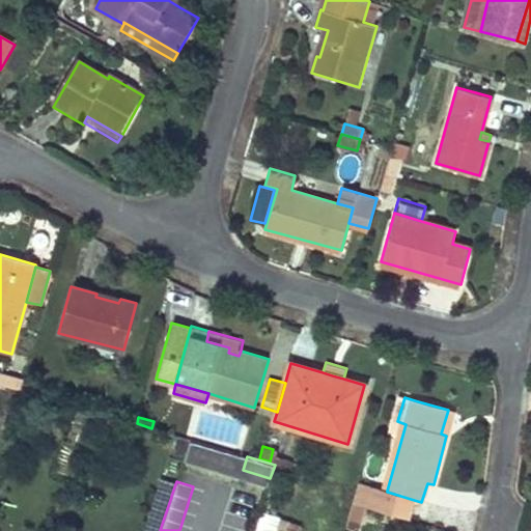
[(374,487),(359,482),(357,488),(353,502),(369,507),(374,487)]
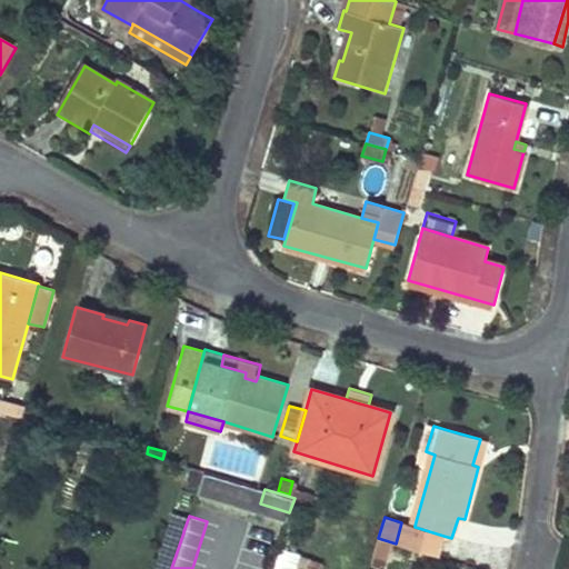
[(415,527),(415,526),(401,522),(396,543),(406,546),(438,556),(443,536),(415,527)]
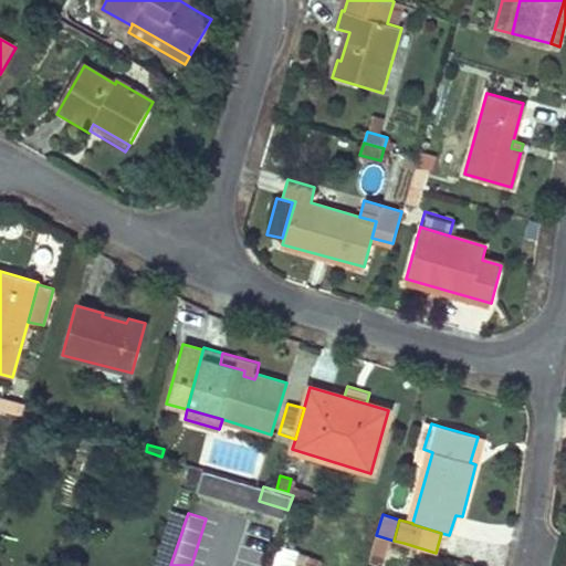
[(152,565),(170,565),(182,530),(182,528),(165,523),(154,556),(150,555),(152,565)]
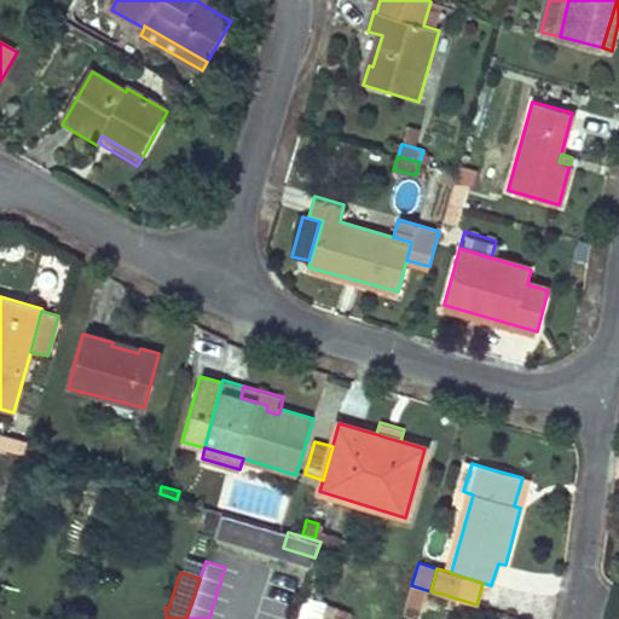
[(295,618),(316,618),(319,612),(320,605),(302,600),(295,618)]
